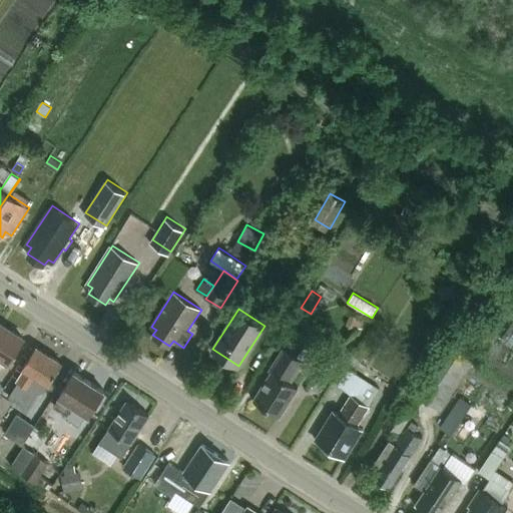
[(0,359),(8,364),(24,339),(0,323),(0,359)]
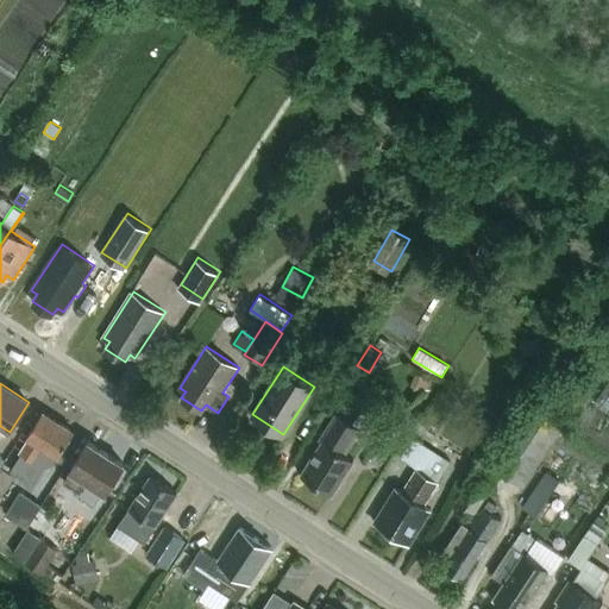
[(60,456),(74,432),(43,412),(29,437),(30,438),(20,454),(35,463),(45,447),(60,456)]
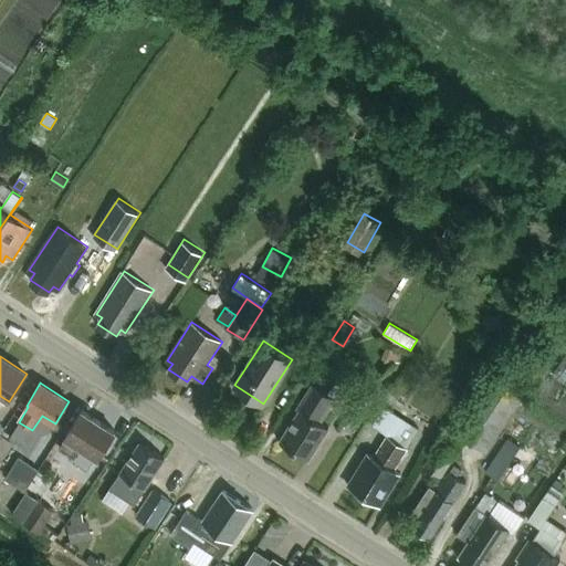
[(321,422),(336,398),(313,384),(297,409),(300,410),(280,441),(308,460),(329,428),(321,422)]
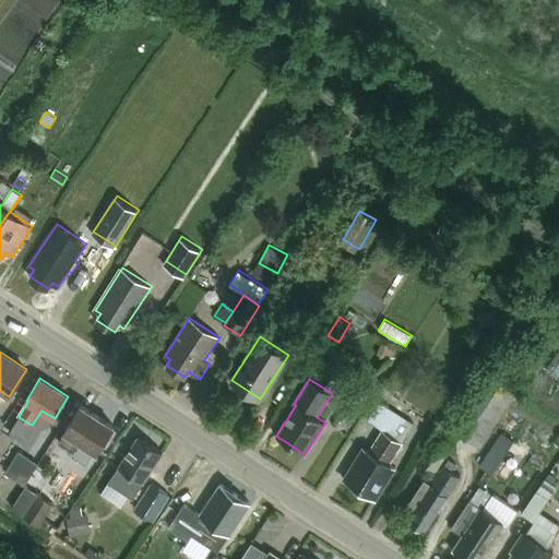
[(369,419),(383,429),(370,451),(364,448),(343,479),(375,499),(394,467),(389,463),(414,424),(380,402),(369,419)]
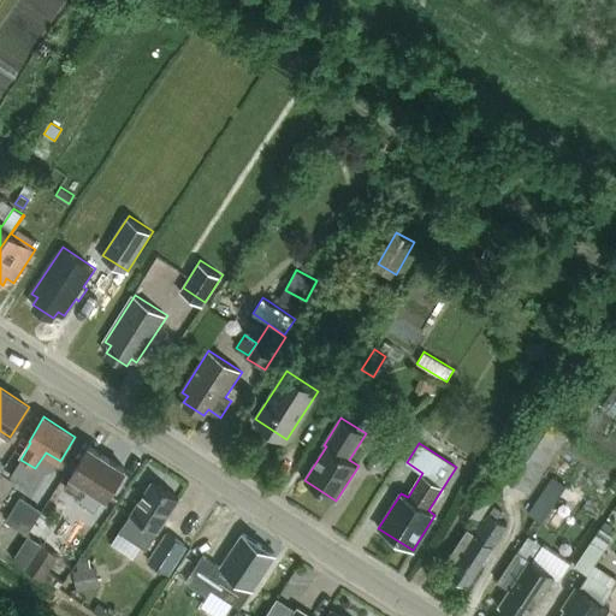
[(106,498),(125,469),(89,446),(64,486),(81,498),(88,486),(106,498)]
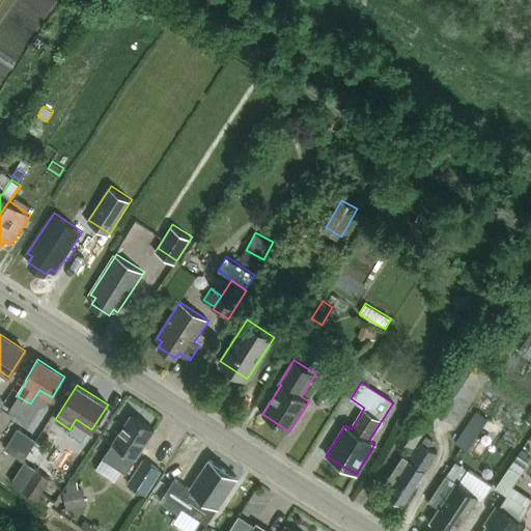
[(113,444),(104,458),(122,471),(127,473),(136,458),(155,429),(132,415),(113,444)]
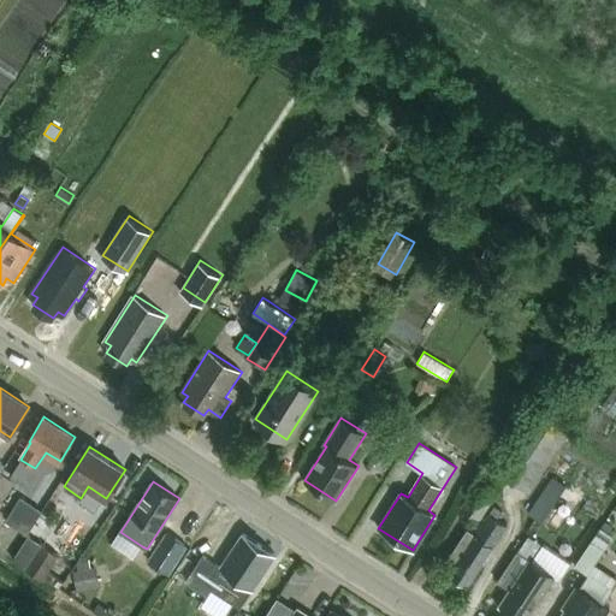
[(22,497),(7,519),(29,533),(43,510),(22,497)]
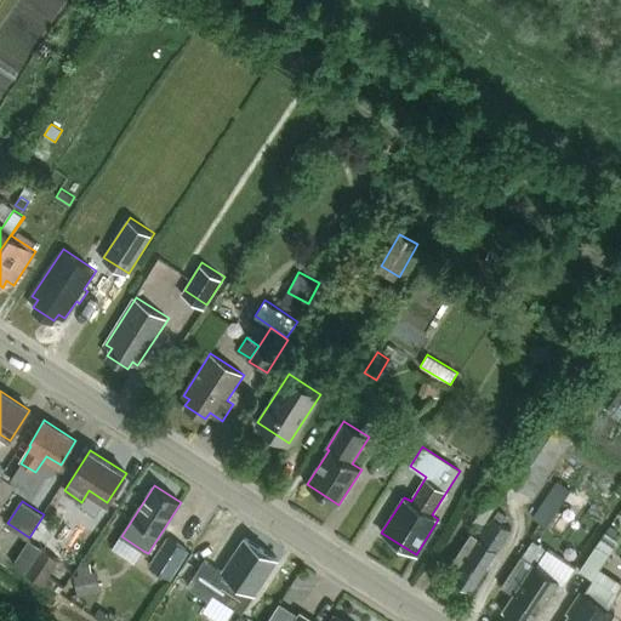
[(471,590),(511,529),(493,518),(479,539),(472,533),(450,565),(459,570),(454,577),(471,590)]
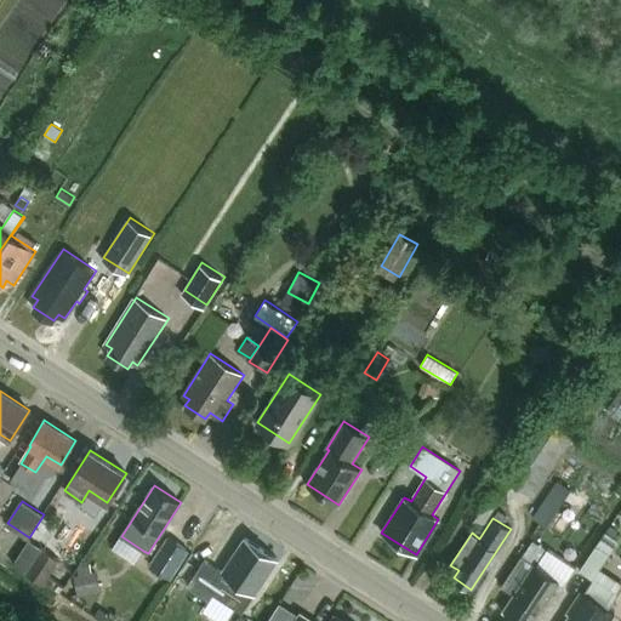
[(605,531),(580,570),(593,580),(584,593),(609,610),(620,590),(620,582),(599,568),(617,540),(605,531)]
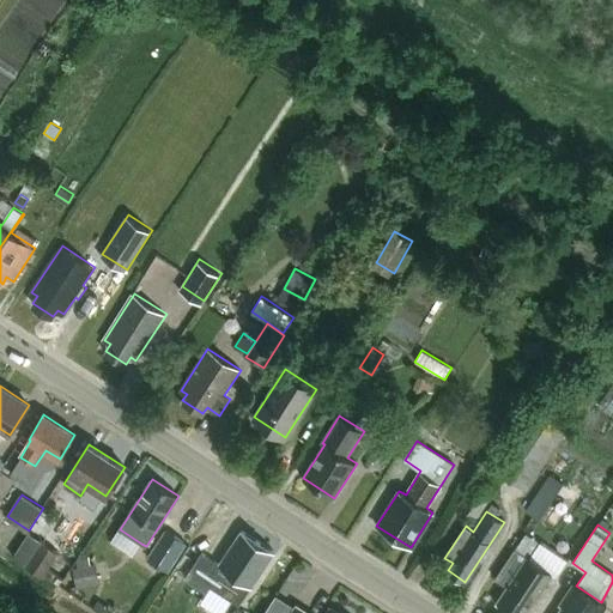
[(30,564),(46,540),(29,530),(14,553),(30,564)]
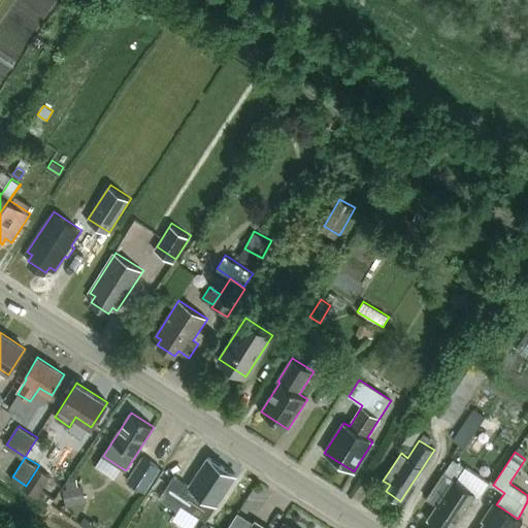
[(163,493),(160,498),(175,508),(177,509),(180,504),(189,509),(186,515),(195,522),(200,514),(203,516),(209,520),(237,476),(208,458),(190,487),(174,476),(163,493)]
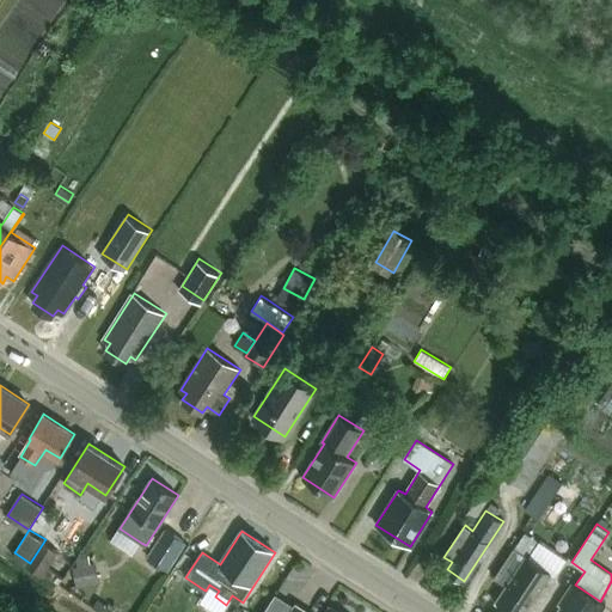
[(170,534),(154,560),(169,569),(184,544),(170,534)]
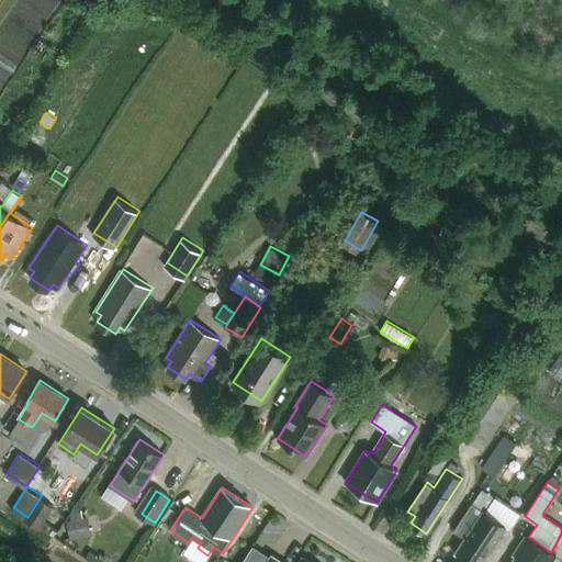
[(42,526),(56,504),(42,495),(27,517),(42,526)]
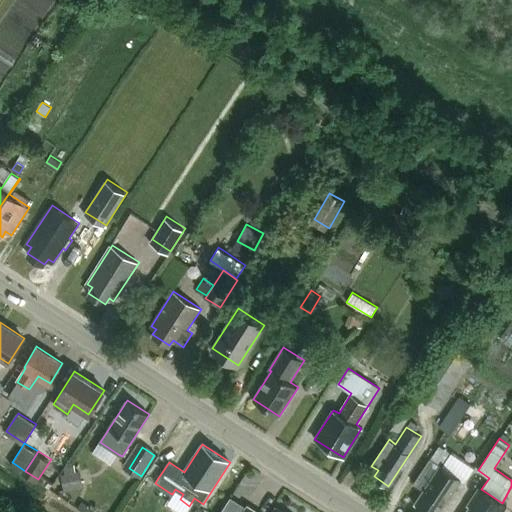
[(452,452),(443,466),(462,478),(458,484),(461,487),(474,467),(452,452)]
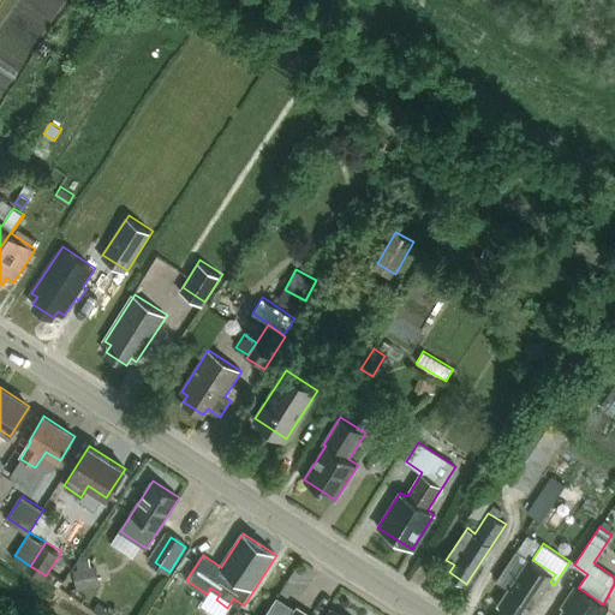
[(526,614),(550,581),(555,574),(532,560),(517,549),(497,579),(511,589),(500,605),(514,614),(526,614)]
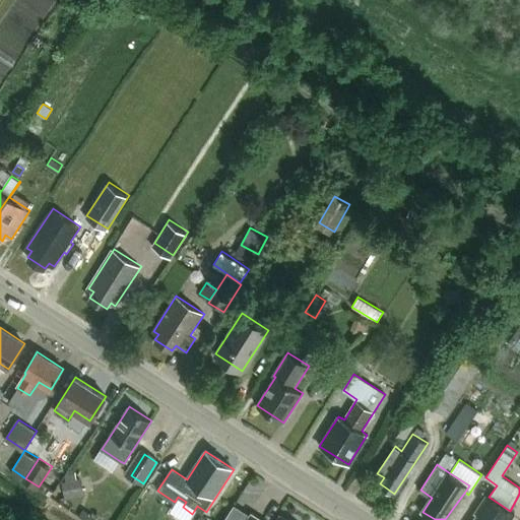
[(65,481),(62,481),(64,498),(80,496),(77,479),(76,471),(64,473),(65,481)]
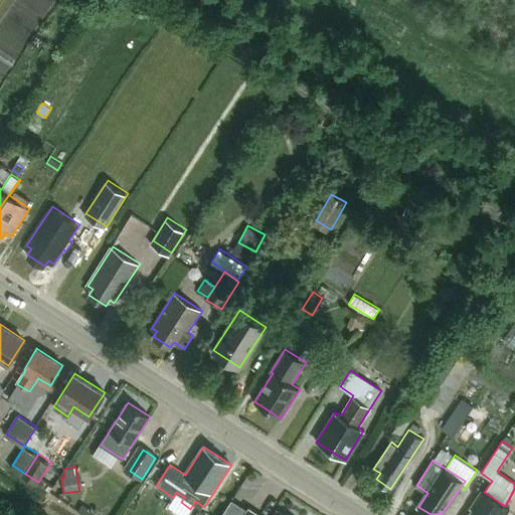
[(473,510),(469,514),(505,514),(510,509),(483,491),(471,509),(473,510)]
